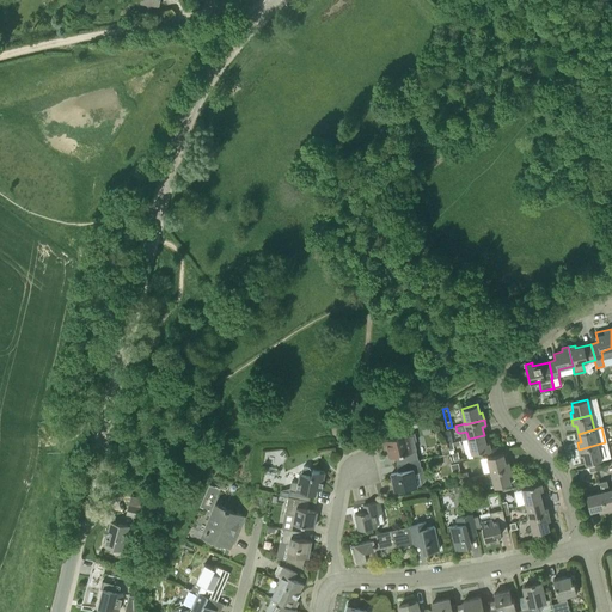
[(397,465),(402,464),(418,460),(414,441),(416,440),(415,434),(386,440),(390,457),(395,456),(397,465)]
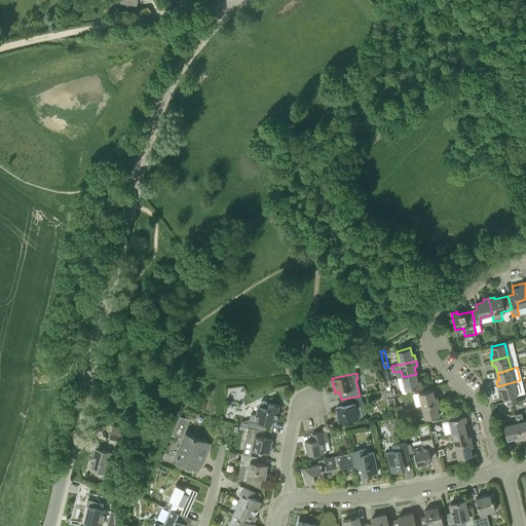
[(416,374),(403,377),(406,390),(412,388),(422,386),(420,380),(418,381),(416,374)]
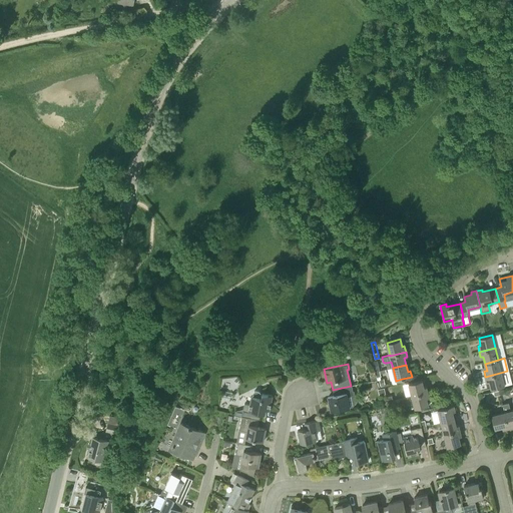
[(507,371),(485,377),(487,382),(489,382),(491,389),(511,384),(507,371)]
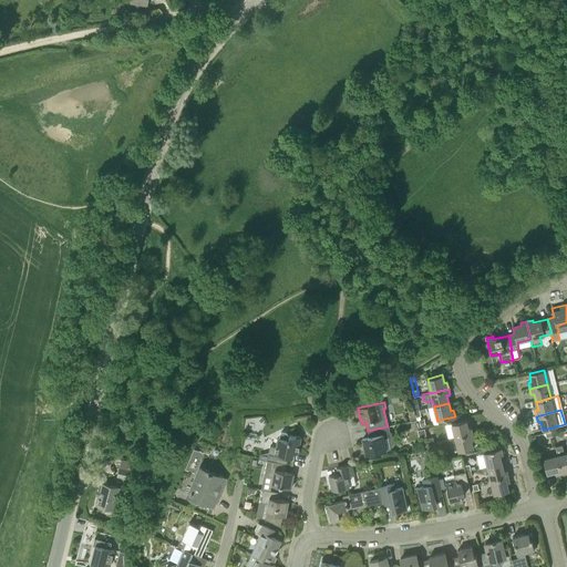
[(455,437),(473,433),(471,428),(468,428),(466,420),(452,424),(455,437)]
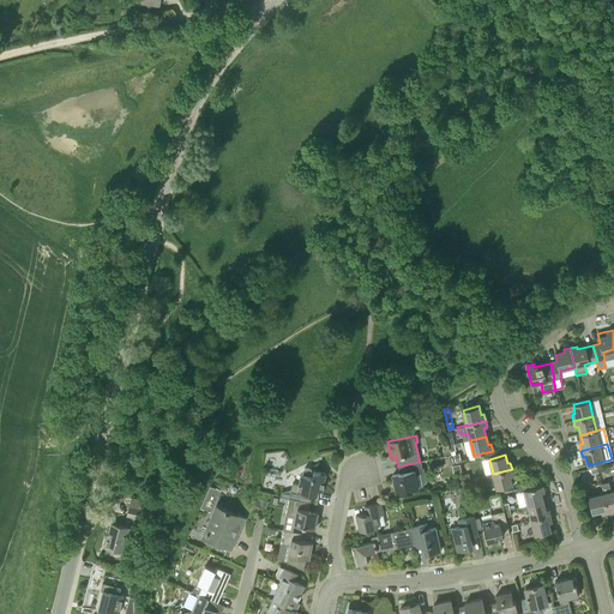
[(420,462),(403,465),(404,473),(392,475),(396,493),(419,488),(416,475),(423,473),(421,461),(420,462)]
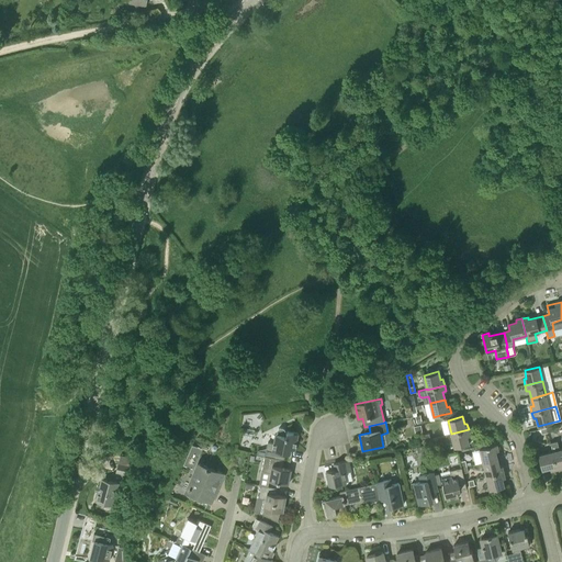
[(265,456),(284,460),(285,453),(291,454),(291,449),(295,450),(299,434),(288,431),(285,430),(283,429),(282,427),(280,428),(278,429),(277,430),(278,433),(277,435),(276,434),(274,444),(268,442),(267,448),(257,450),(257,454),(265,457),(265,456)]
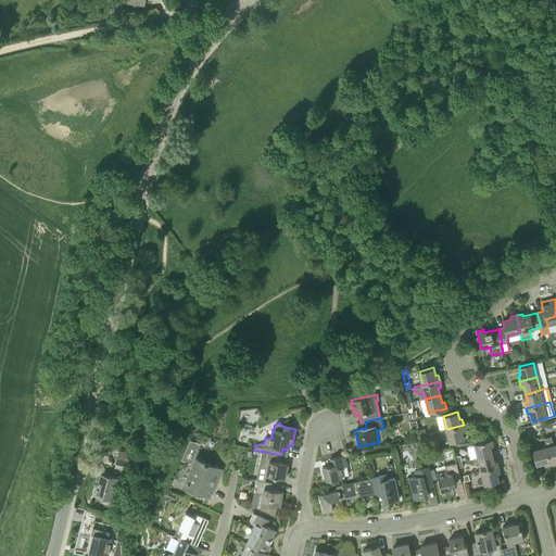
[(465,431),(464,425),(446,429),(450,443),(465,440),(463,432),(465,431)]
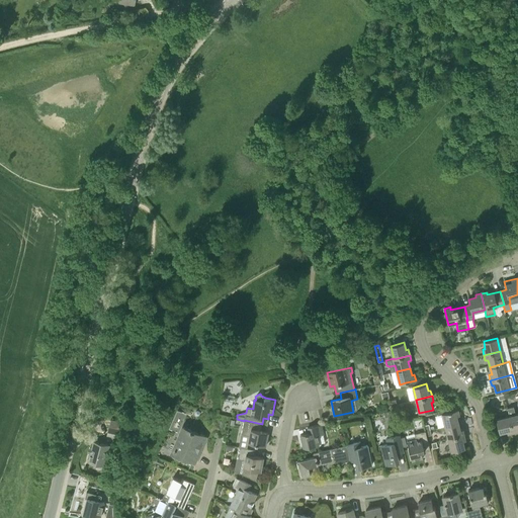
[(509,416),(513,432),(517,430),(517,414),(516,415),(513,407),(507,408),(508,412),(509,416)]
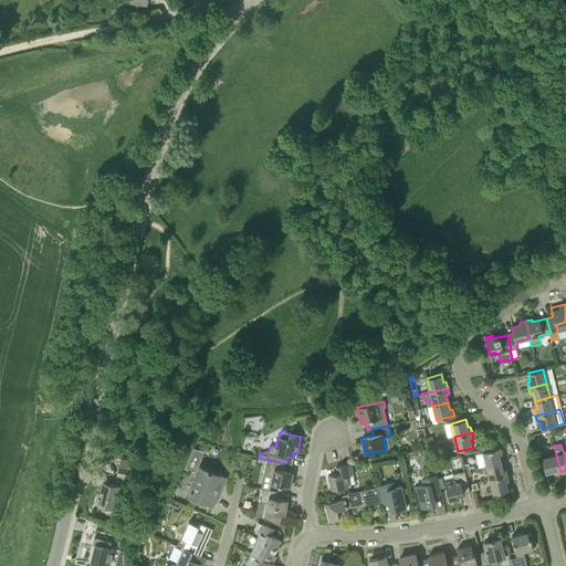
[(483,451),(486,465),(501,462),(500,454),(502,453),(501,447),(483,451)]
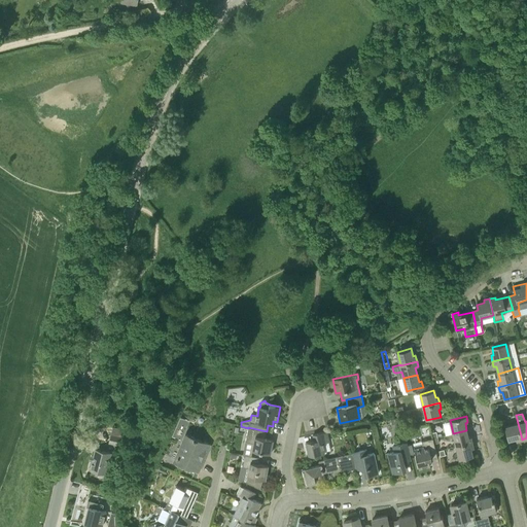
[(522,440),(518,423),(517,419),(504,423),(508,441),(516,438),(517,442),(522,440)]
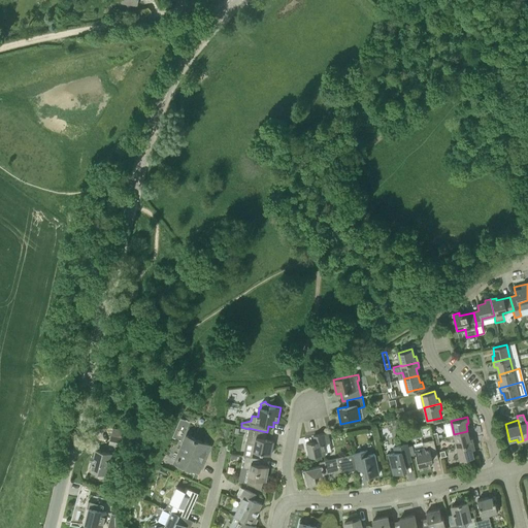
[(267,432),(249,428),(249,429),(246,442),(243,455),(252,457),(253,452),(271,455),(273,440),(265,439),(267,432)]
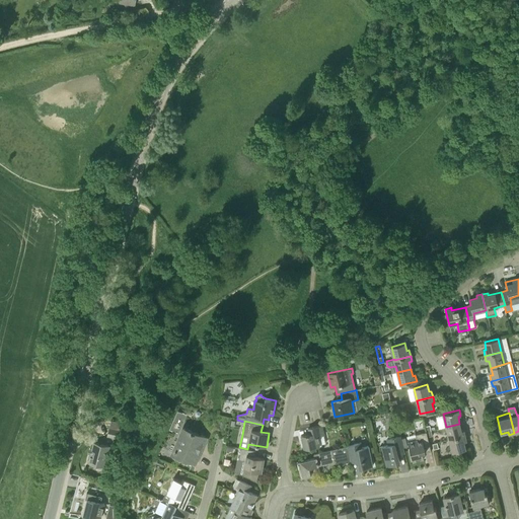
[(461,431),(459,424),(446,427),(449,440),(465,436),(464,430),(461,431)]
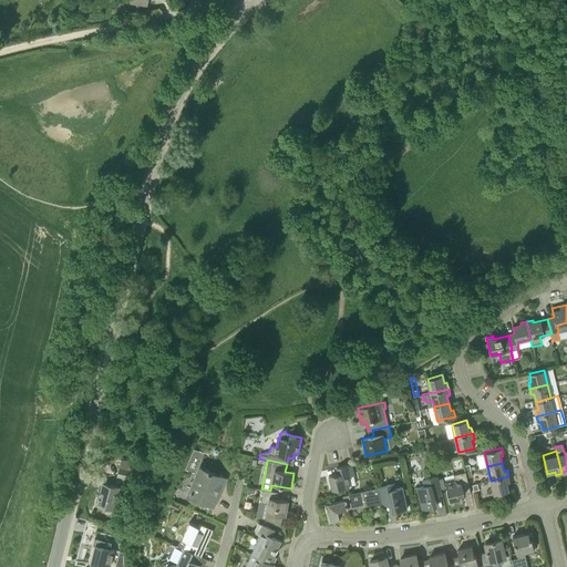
[(332,492),(350,487),(347,477),(354,475),(352,464),(337,467),(338,474),(330,476),(331,480),(330,481),(332,492)]
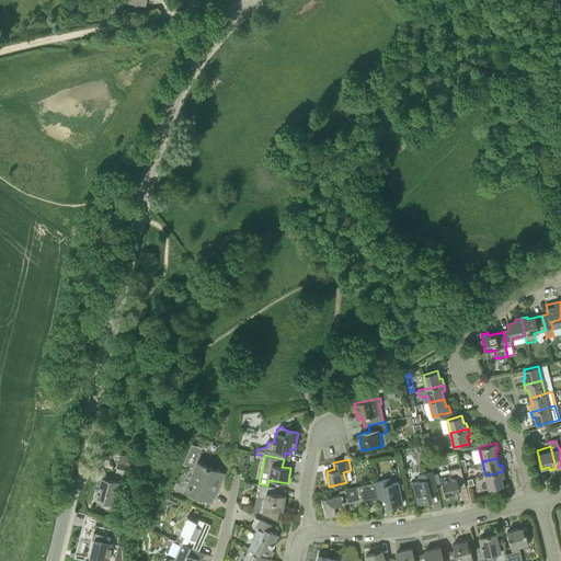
[(132,476),(134,467),(118,462),(116,471),(132,476)]
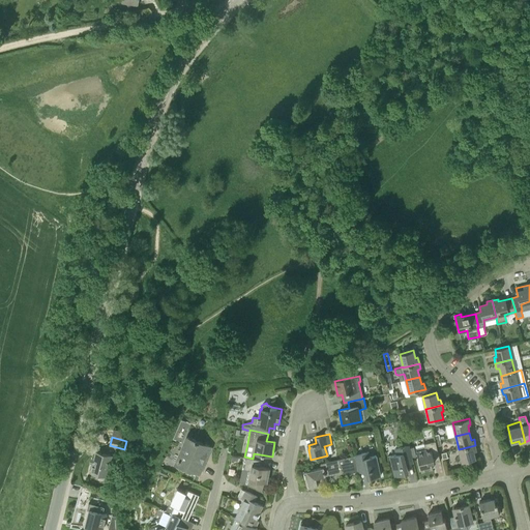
[(200,474),(205,462),(203,461),(209,446),(188,437),(177,464),(200,474)]
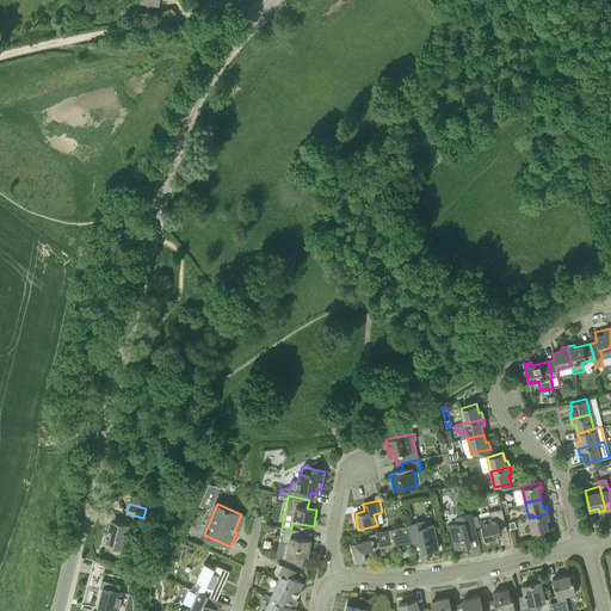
[(507,530),(504,514),(503,508),(489,511),(491,514),(480,517),(486,543),(499,539),(498,532),(507,530)]
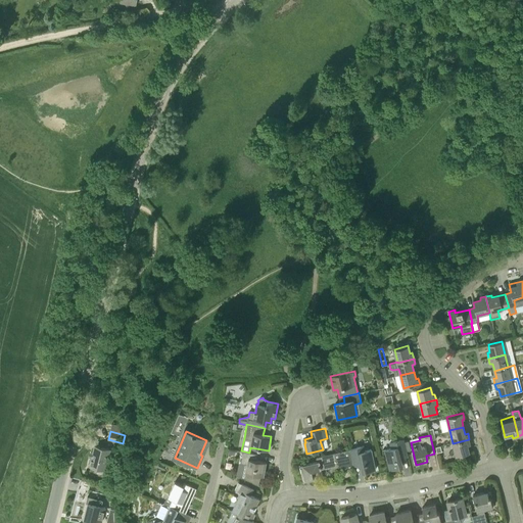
[(402,466),(401,459),(408,457),(403,439),(390,442),(391,448),(385,449),(390,470),(402,466)]
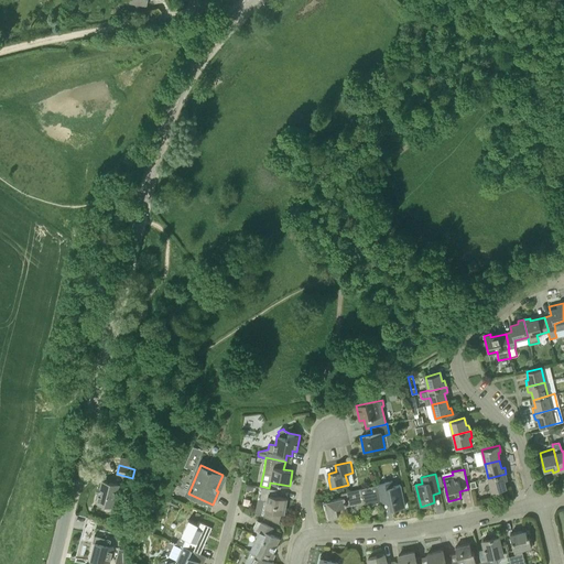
[(507,479),(506,474),(488,478),(491,492),(507,488),(505,480),(507,479)]
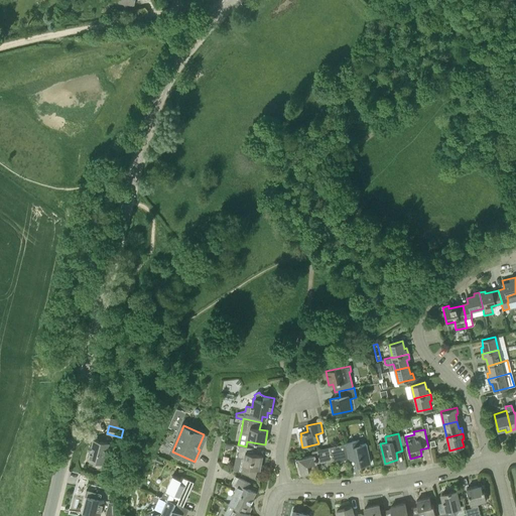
[(104,464),(109,443),(93,439),(88,460),(104,464)]
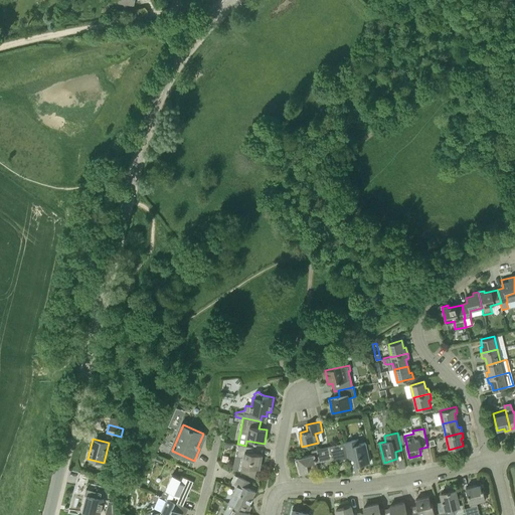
[(345,443),(345,444),(348,456),(348,459),(355,457),(357,465),(370,462),(365,443),(359,444),(358,440),(345,443)]
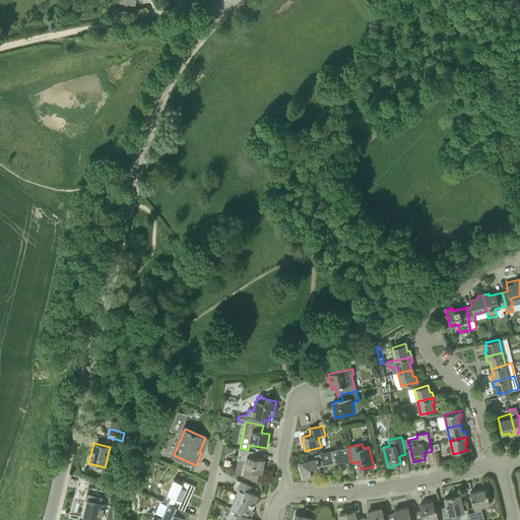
[(321,473),(320,466),(327,464),(329,468),(337,463),(339,466),(351,460),(348,448),(330,452),(315,455),(316,459),(299,463),(302,478),(311,476),(313,478),(321,473)]
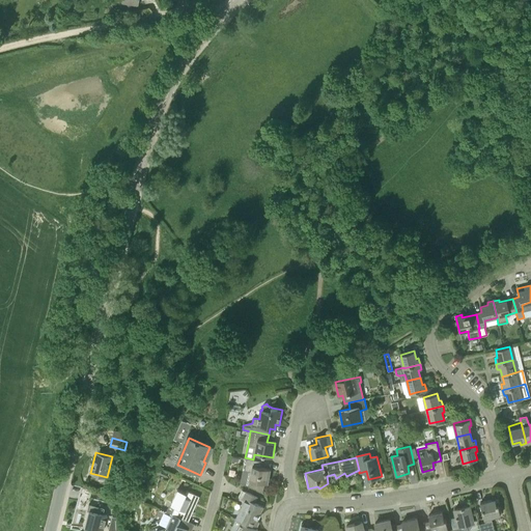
[(268,483),(270,469),(260,467),(261,462),(247,458),(245,470),(242,470),(240,481),(262,493),(264,483),(268,483)]
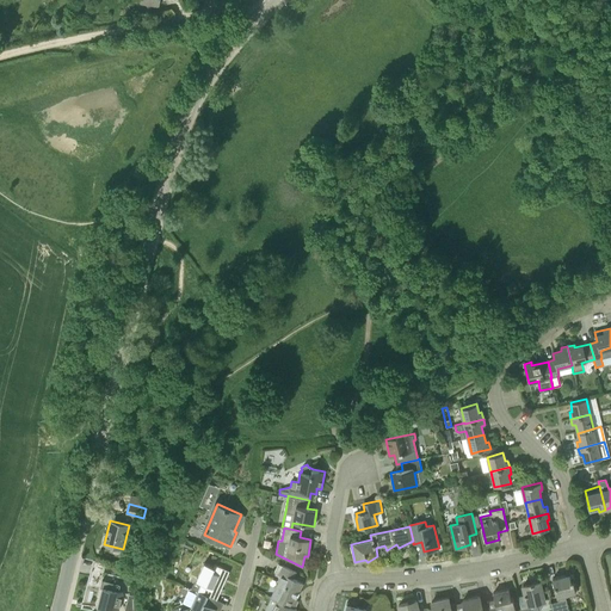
[(90,578),(88,585),(87,585),(84,604),(94,606),(100,580),(102,580),(107,581),(111,563),(93,560),(90,578)]
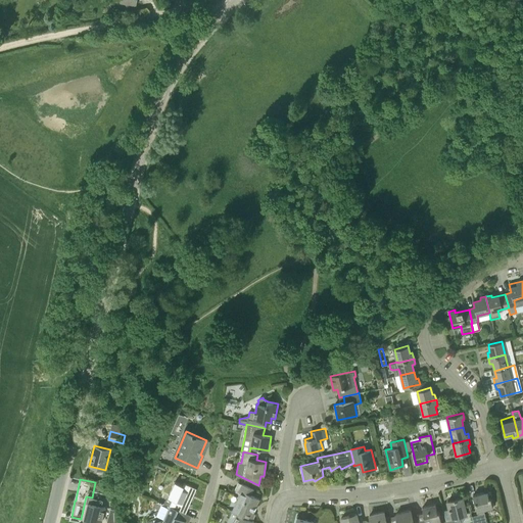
[(163,504),(170,506),(185,512),(192,498),(189,497),(194,487),(184,483),(183,485),(175,481),(168,496),(167,496),(163,504)]
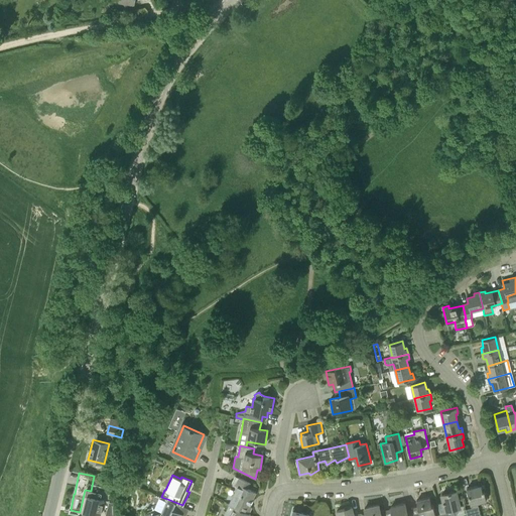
[(229,504),(234,507),(249,514),(252,507),(249,506),(256,492),(247,489),(250,483),(236,477),(234,482),(235,485),(238,486),(229,504)]
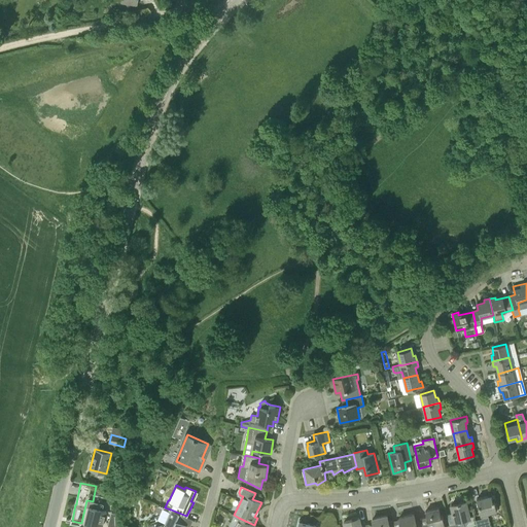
[(481,515),(488,513),(496,511),(494,501),(493,501),(491,495),(477,499),(481,515)]
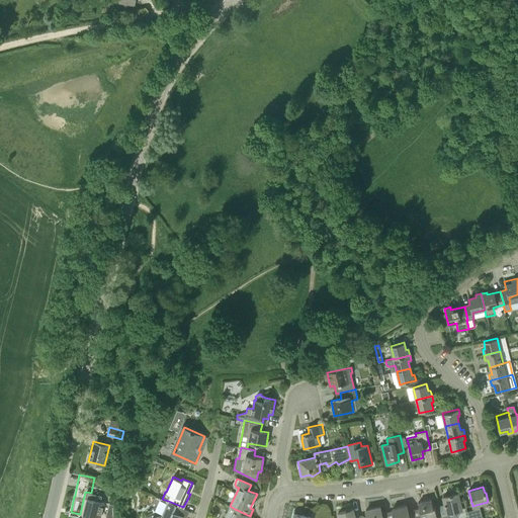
[(102,496),(91,493),(86,492),(84,499),(87,499),(83,514),(96,517),(96,515),(100,517),(104,503),(100,502),(102,496)]
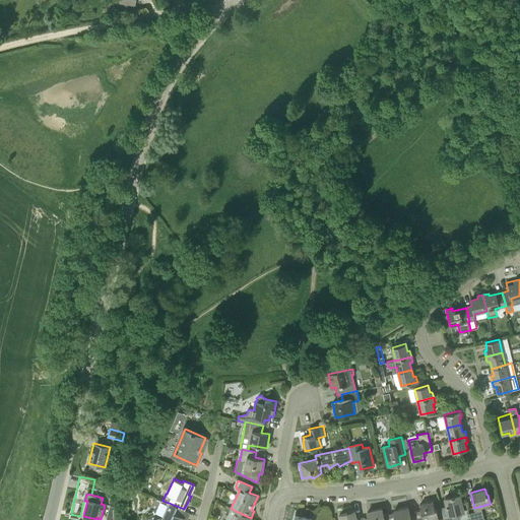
[(449,515),(457,513),(464,511),(468,510),(466,501),(461,503),(460,495),(445,499),(449,515)]
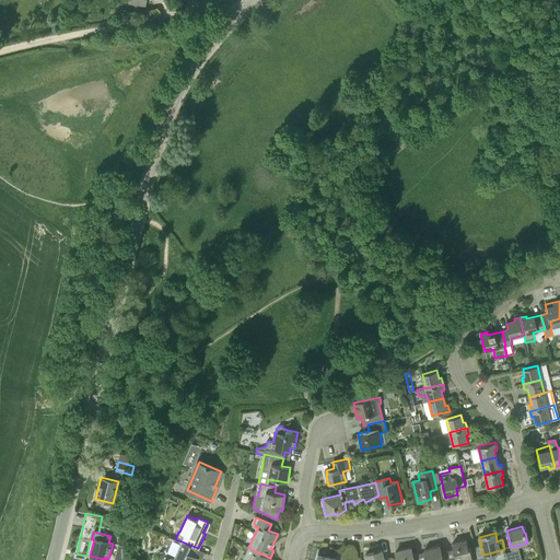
[(473,559),(470,547),(468,548),(466,539),(452,544),(454,552),(447,553),(448,559),(473,559)]
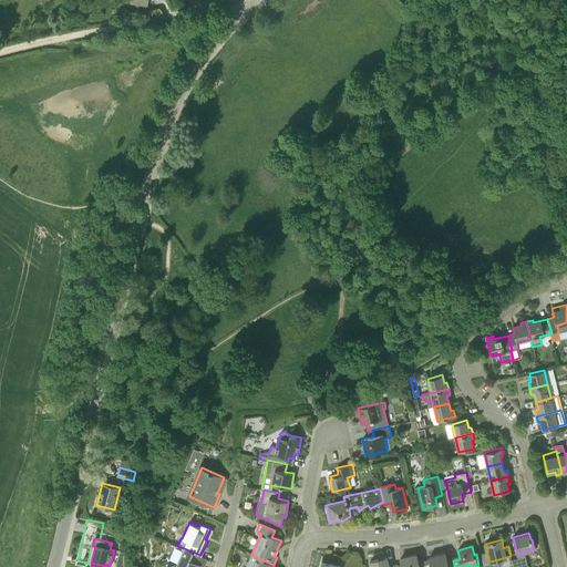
[(200,555),(184,548),(175,566),(174,564),(167,566),(166,566),(203,566),(207,559),(200,555)]
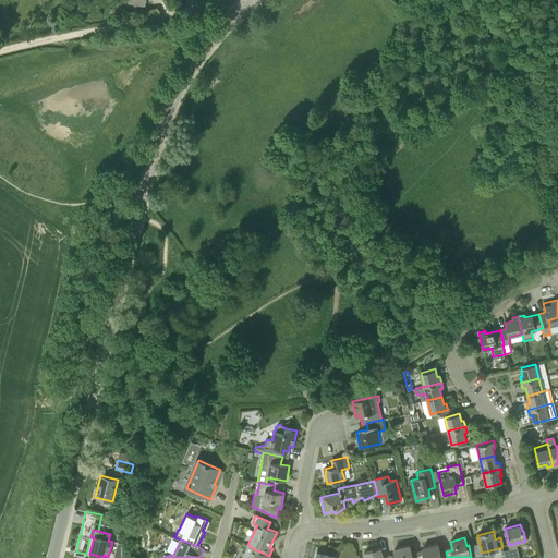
[(116,556),(121,557),(122,557),(126,544),(120,542),(116,556)]
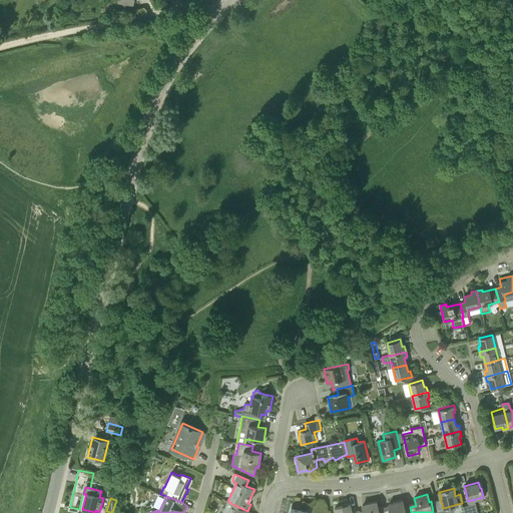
[(477,512),(475,499),(468,501),(469,505),(463,506),(464,512),(477,512)]
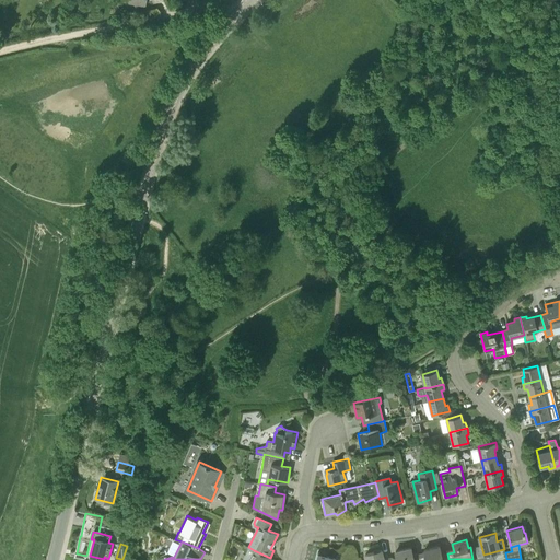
[(442,559),(440,546),(423,550),(426,559),(442,559)]
